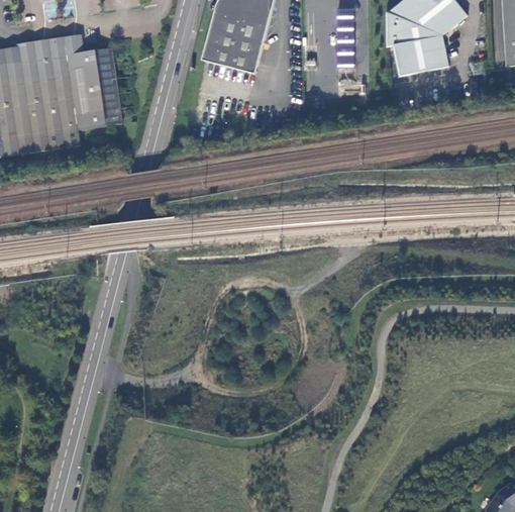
[(270,8),(271,0),(218,0),(203,59),(253,72),(270,8)]
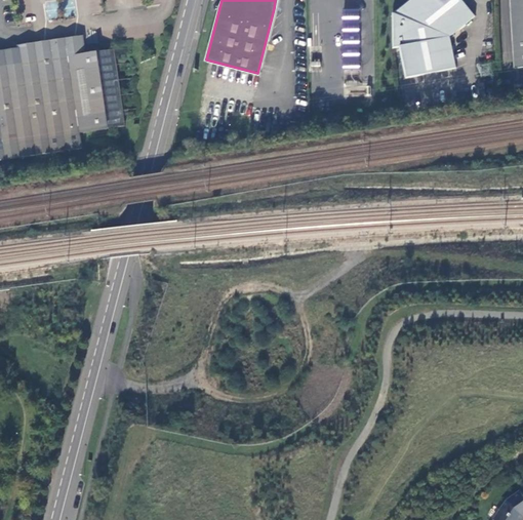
[(473,13),(461,0),(402,0),(391,9),(392,45),(397,45),(405,75),(454,65),(448,35),(473,13)]
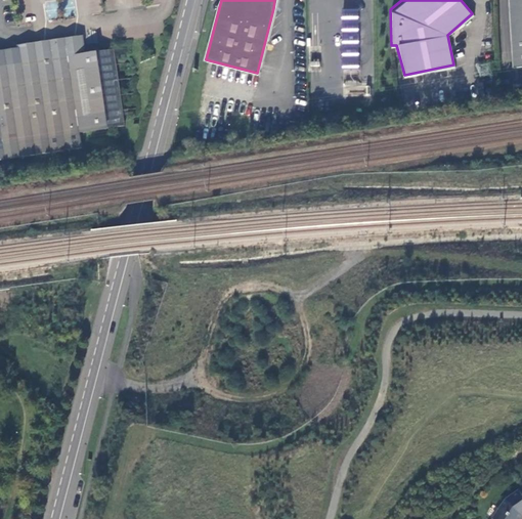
[(507,0),(512,65),(521,62),(521,0),(507,0)]
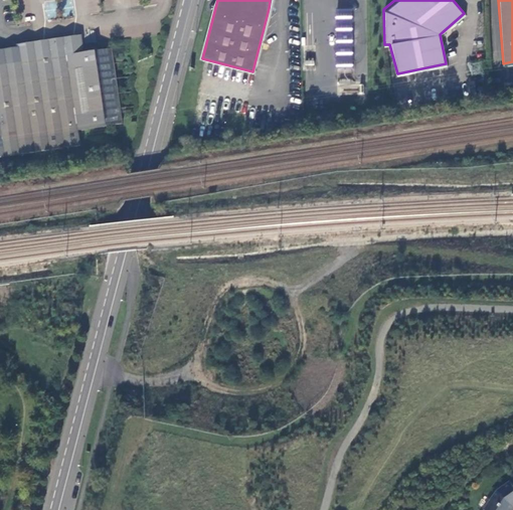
[(351,63),(349,2),(335,2),(335,63),(351,63)]
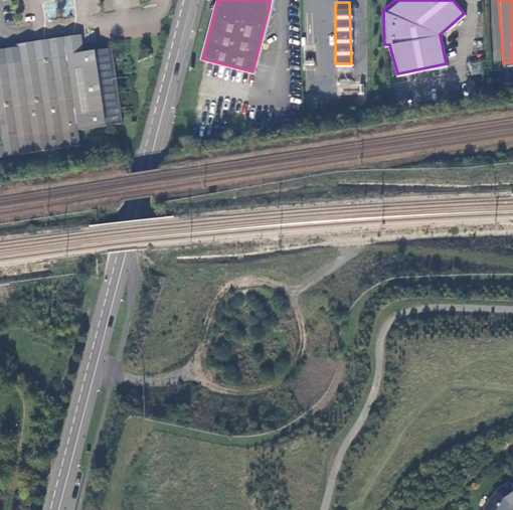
[(0,153),(77,143),(75,127),(120,120),(110,46),(79,50),(77,36),(57,38),(0,46),(0,153)]
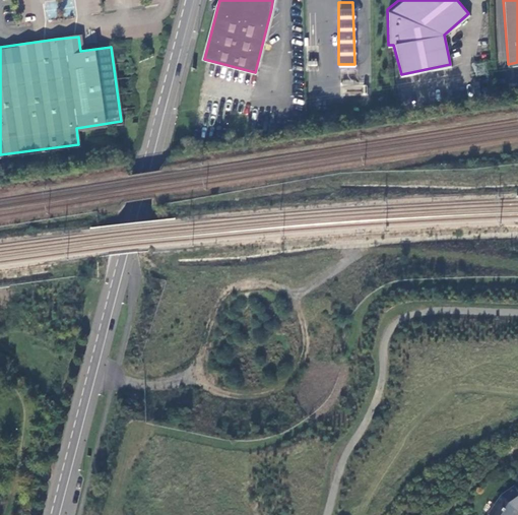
[(501,491),(488,510),(495,514),(514,514),(516,512),(515,511),(517,507),(517,506),(517,488),(514,481),(501,491)]
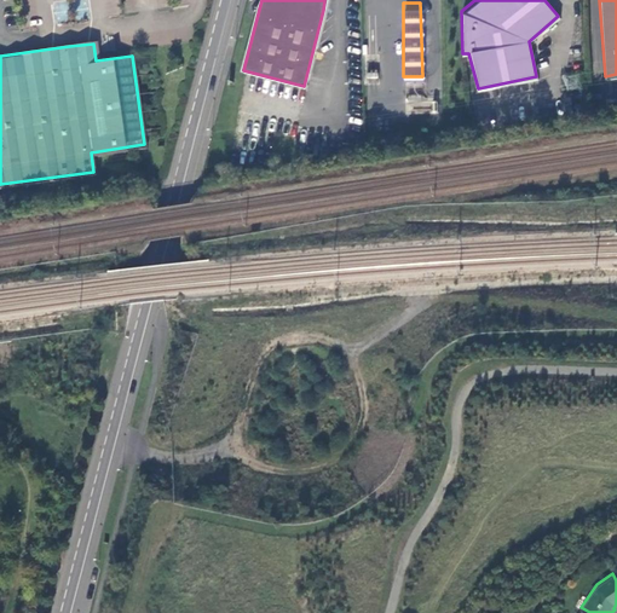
All buildings are outlined.
